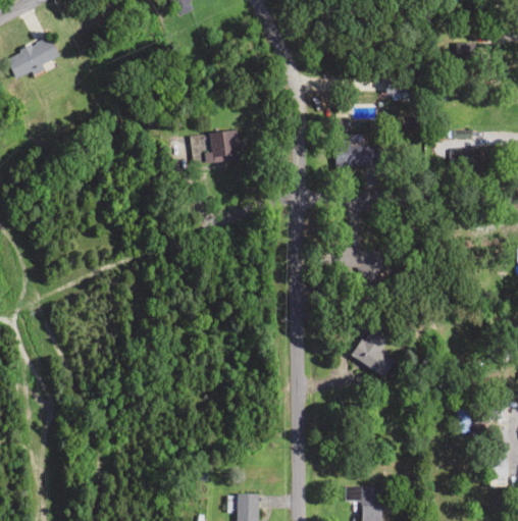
[(190,0),(171,0),(178,16),(194,9),(190,0)]
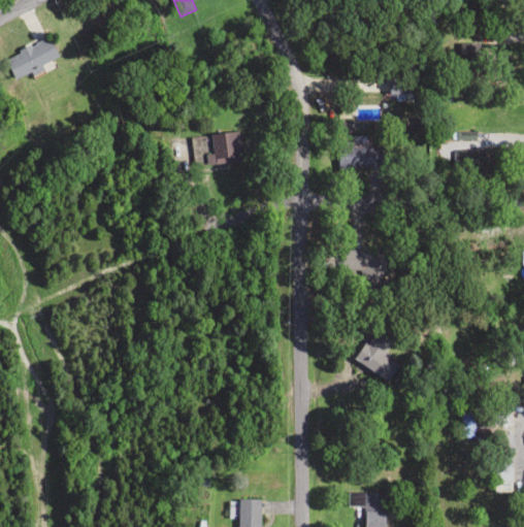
[(60,59),(50,37),(5,57),(15,79),(60,59)]
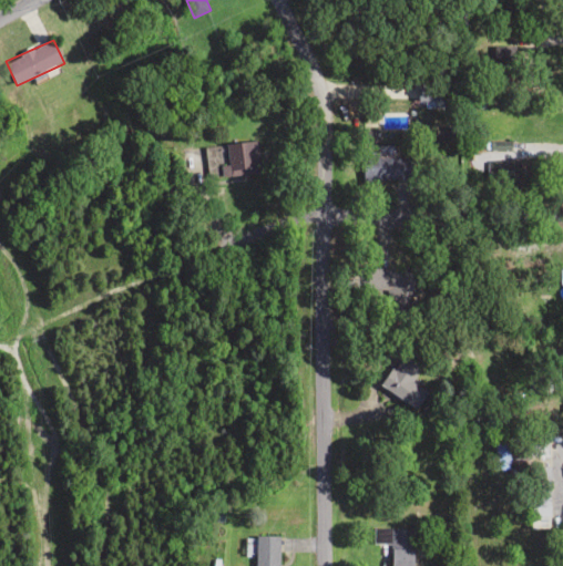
[(461,103),(461,80),(419,80),(419,103),(461,103)]
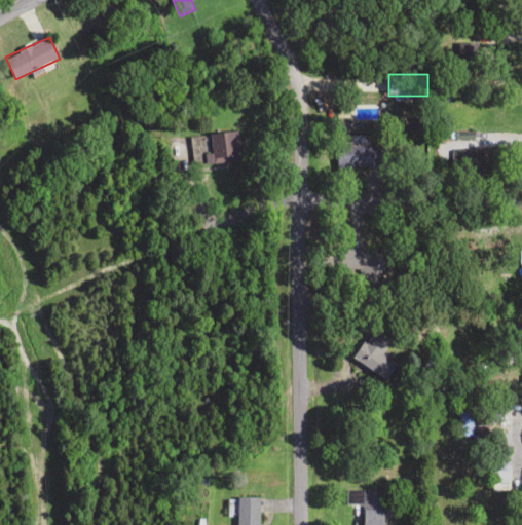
[(212,163),(244,161),(243,132),(210,133),(212,163)]
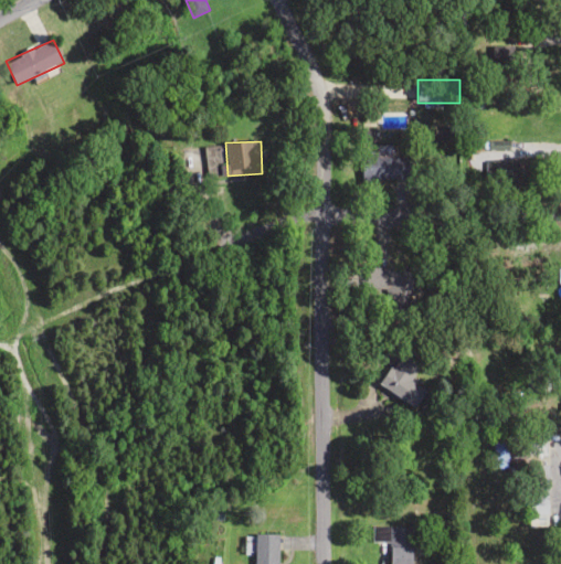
[(362,151),(363,180),(413,180),(413,157),(394,157),(393,146),(378,146),(378,151),(362,151)]
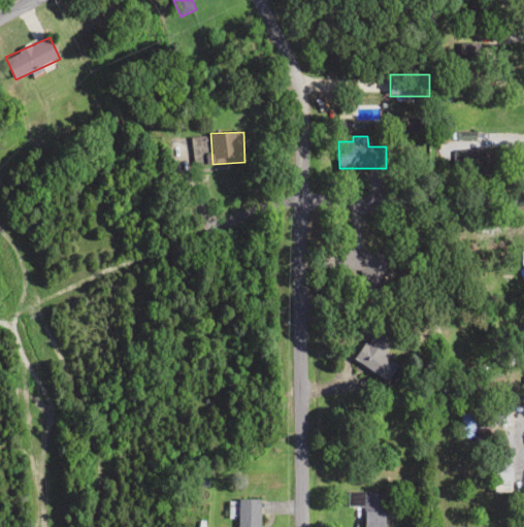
[(380,251),(342,251),(342,272),(380,272),(380,251)]
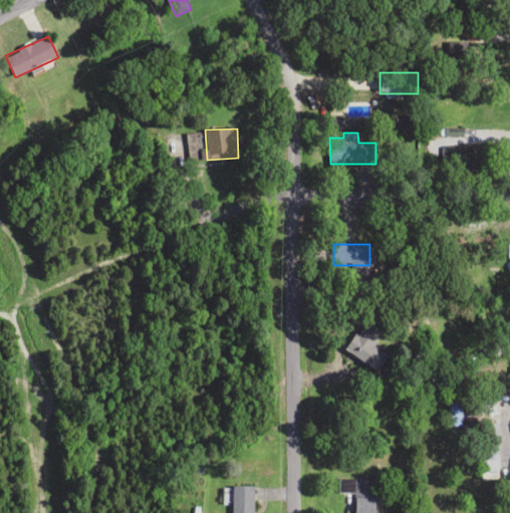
[(377,370),(388,355),(372,345),(385,329),(367,317),(345,348),(377,370)]
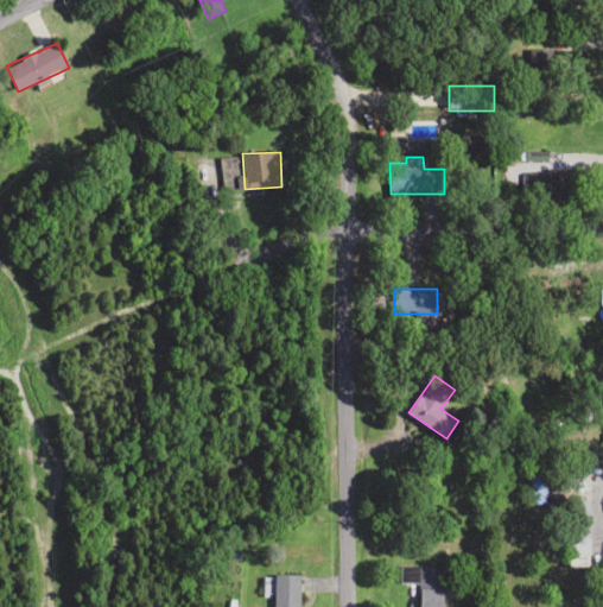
[(532,503),(546,503),(546,476),(532,476),(532,503)]
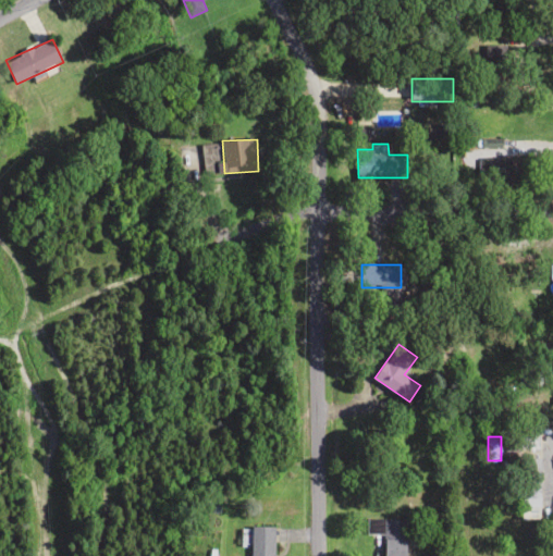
[(407,555),(407,520),(370,520),(370,534),(386,534),(386,555),(407,555)]
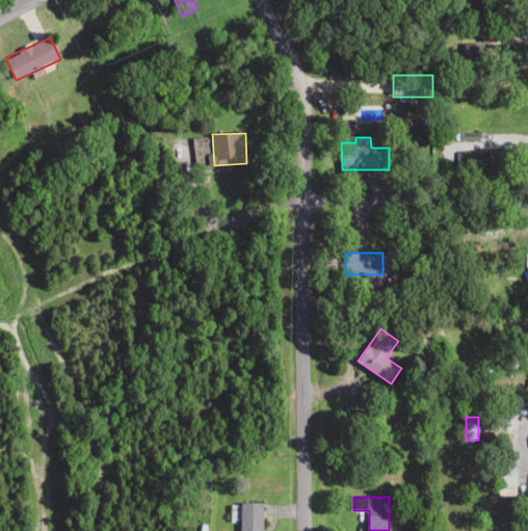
[(263,530),(264,504),(242,504),(241,530),(263,530)]
